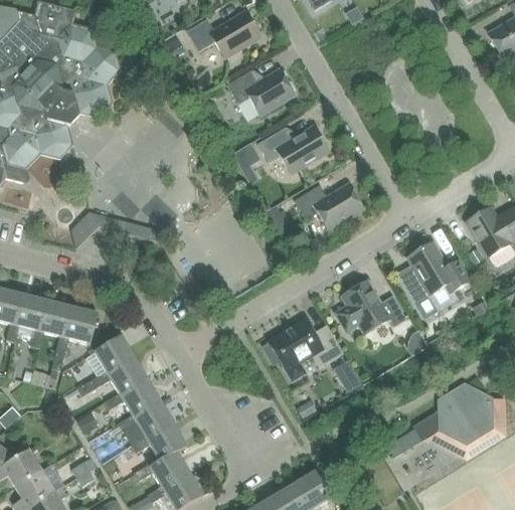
[(26,166),(40,152),(59,157),(72,143),(67,123),(79,111),(99,116),(112,103),(106,82),(120,68),(115,50),(97,46),(91,26),(72,21),(75,8),(45,0),(37,0),(34,12),(0,3),(0,180),(5,176),(23,180),(28,174),(26,166)]
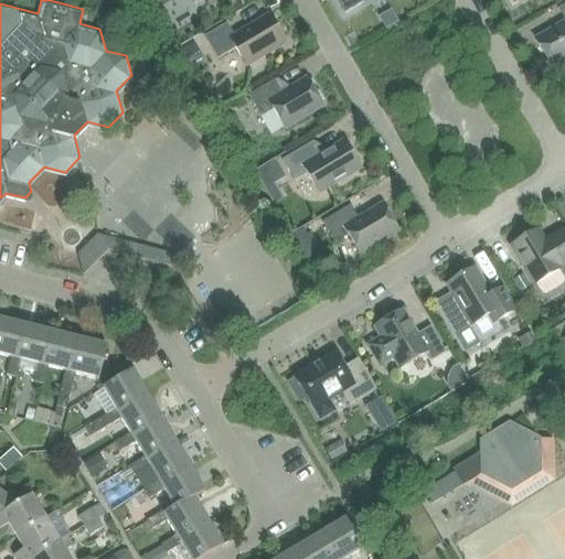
[(339,0),(344,9),(360,0),(339,0)]
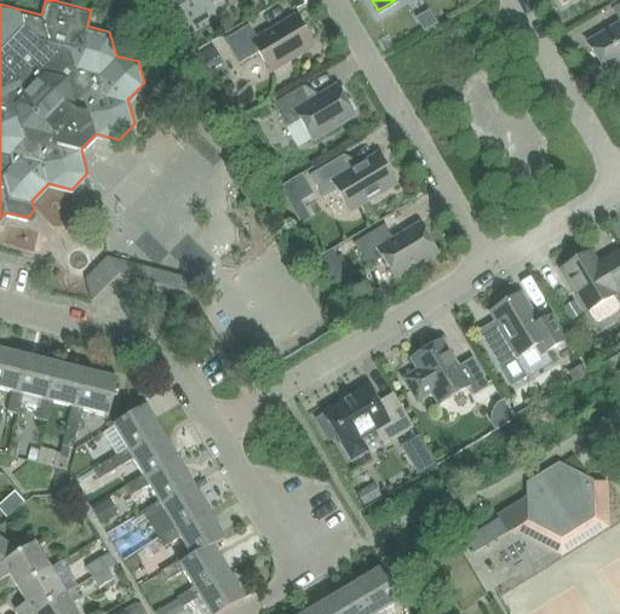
[(619,18),(619,19),(587,39),(606,70),(619,62),(619,0),(612,5),(619,18)]
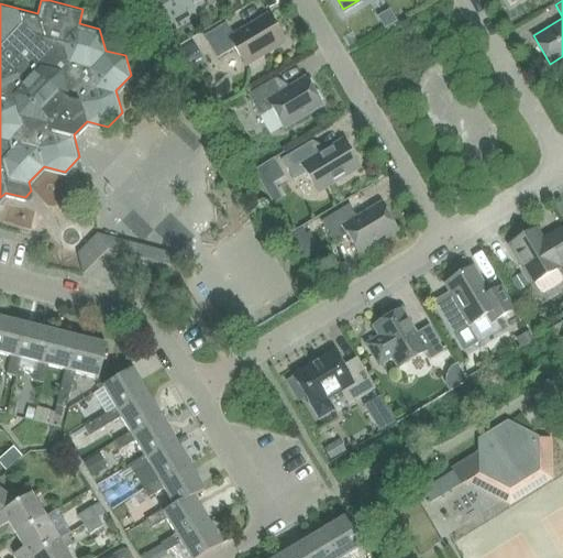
[(246,62),(285,39),(267,11),(233,31),(227,19),(205,32),(218,54),(235,43),(246,62)]
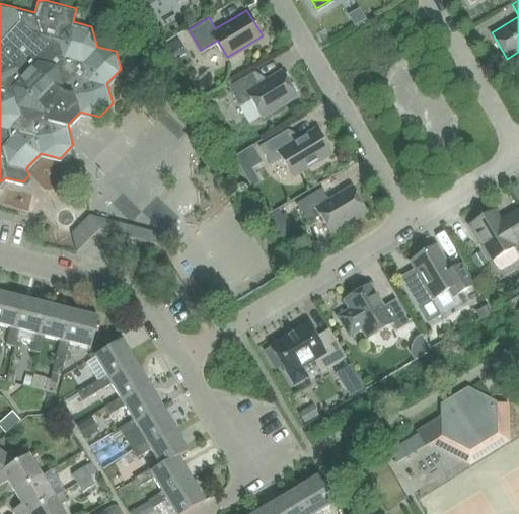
[(180,40),(169,46),(175,56),(187,50),(180,40)]
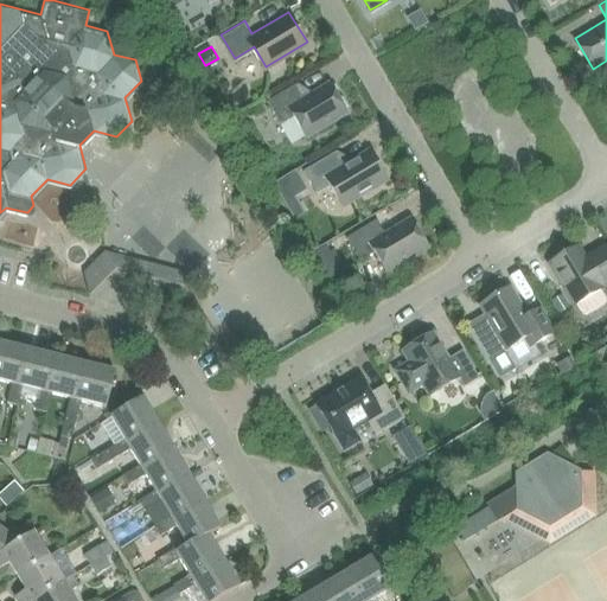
[(307,134),(347,110),(330,80),(304,94),(296,81),(268,97),(281,120),(294,113),(307,134)]
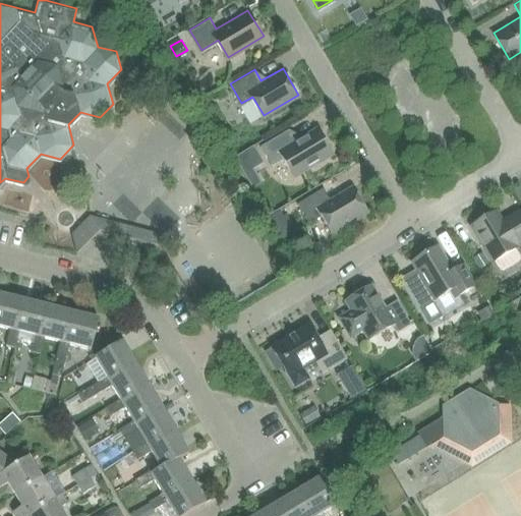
[(295,176),(333,154),(316,126),(294,140),(287,129),(261,145),(273,164),(284,157),(295,176)]
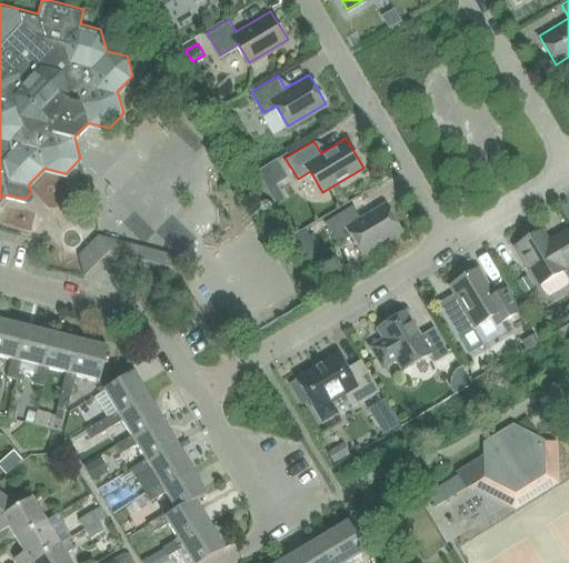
[(256,168),(256,169),(262,180),(262,179),(283,167),(277,156),(256,168)]
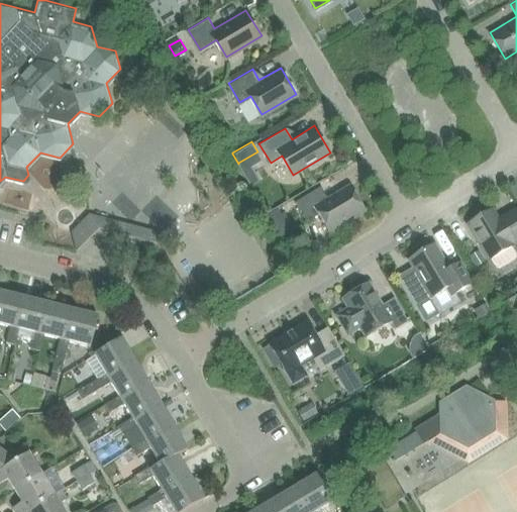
[(328,197),(322,188),(321,185),(296,200),(307,219),(319,212),(330,231),(366,210),(349,184),(328,197)]
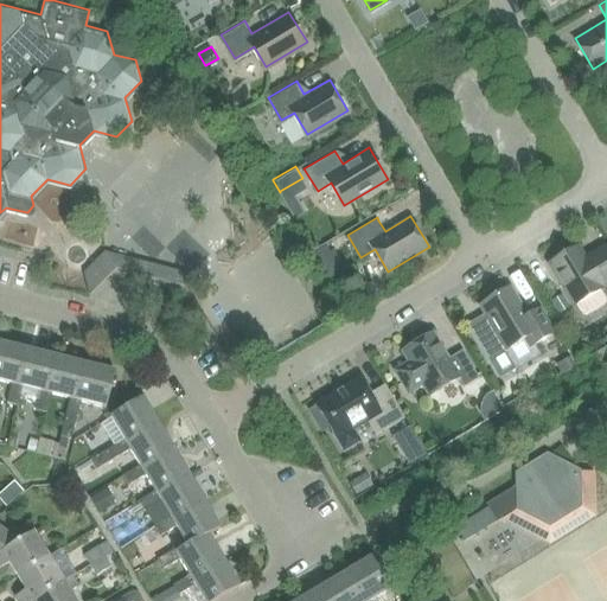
[(577,243),(550,261),(575,302),(577,300),(583,309),(588,311),(605,301),(606,296),(600,287),(602,286),(602,285),(606,281),(606,245),(606,243),(585,256),(577,243)]
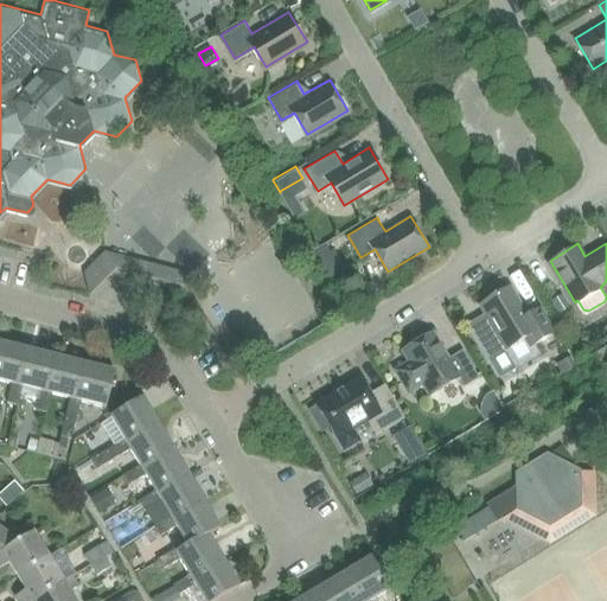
[(346,268),(332,245),(318,254),(331,276),(346,268)]
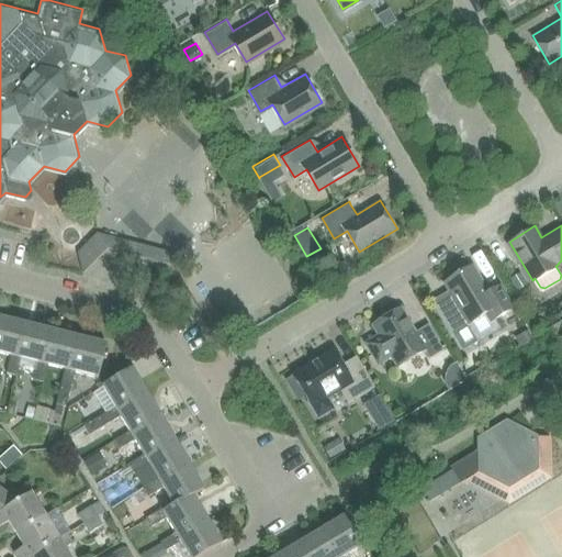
[(83,269),(109,244),(117,234),(97,229),(78,248),(83,269)]
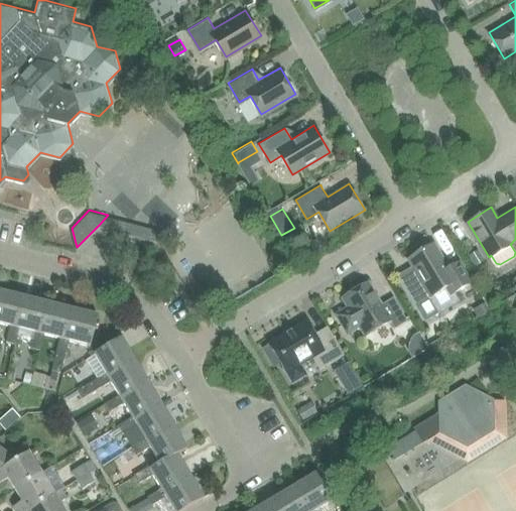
[(412,264),(398,273),(416,303),(430,295),(448,283),(454,291),(472,280),(460,260),(448,266),(434,241),(408,257),(412,264)]
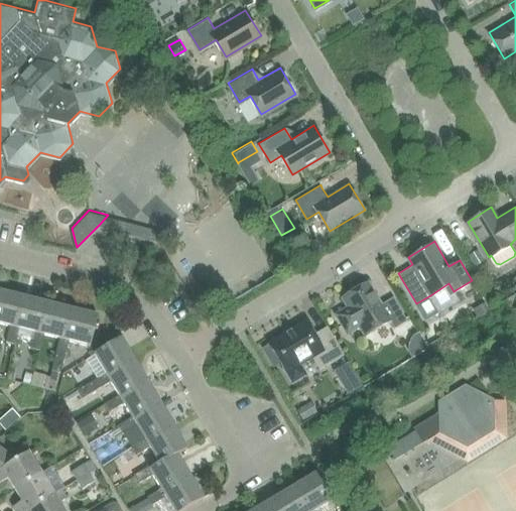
[(382,302),(369,280),(343,296),(348,305),(336,312),(348,332),(360,325),(365,334),(390,318),(395,327),(407,318),(393,295),(382,302)]
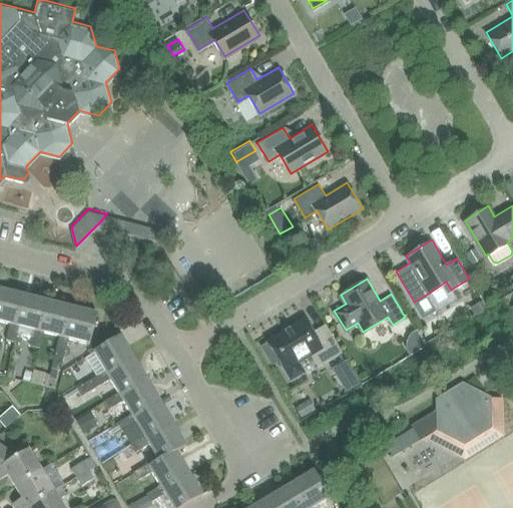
[(0,286),(0,319),(10,322),(6,337),(16,339),(20,324),(16,323),(23,292),(0,286)]
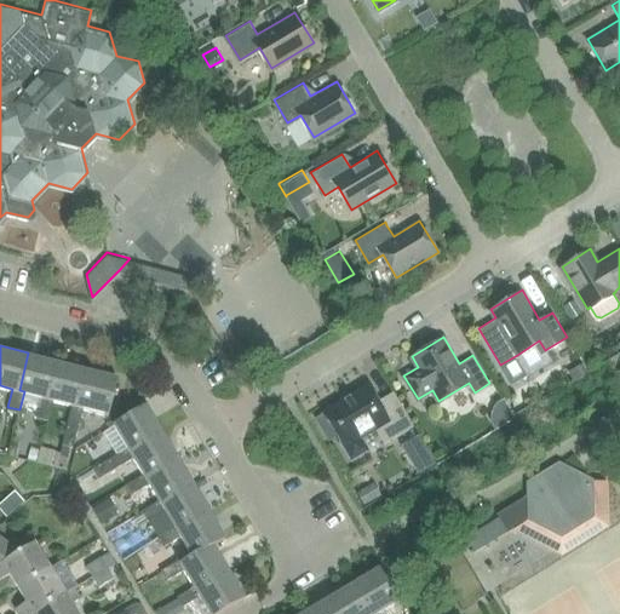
[(28,353),(19,390),(24,391),(42,396),(38,415),(49,418),(53,399),(49,397),(58,360),(28,353)]
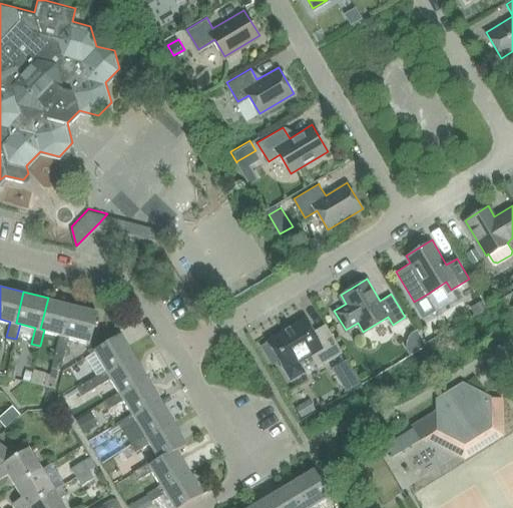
[(48,298),(40,329),(44,330),(59,334),(55,349),(64,352),(68,336),(65,335),(72,304),(67,303),(50,299),(48,298)]
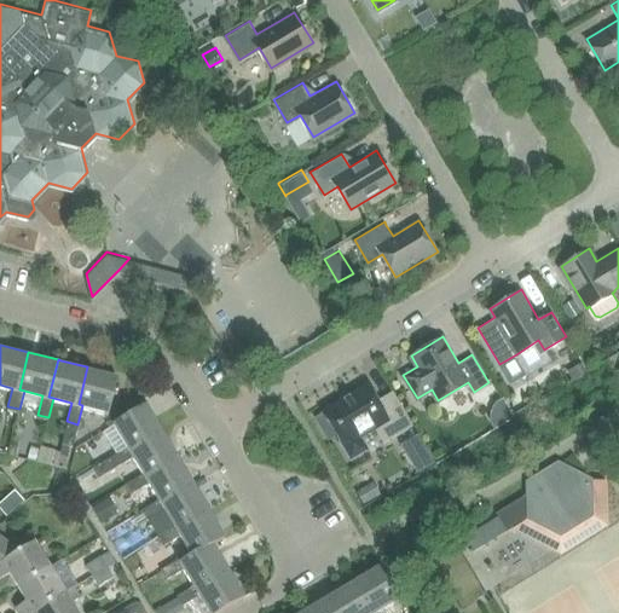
[(582,360),(568,369),(573,376),(585,369),(582,360)]
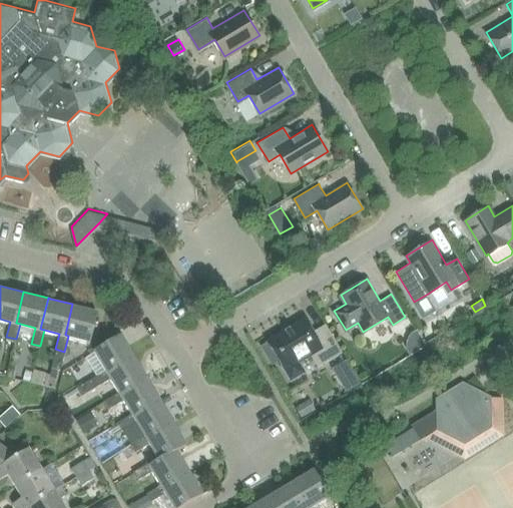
[(72,304),(65,335),(68,336),(89,342),(97,310),(72,304)]
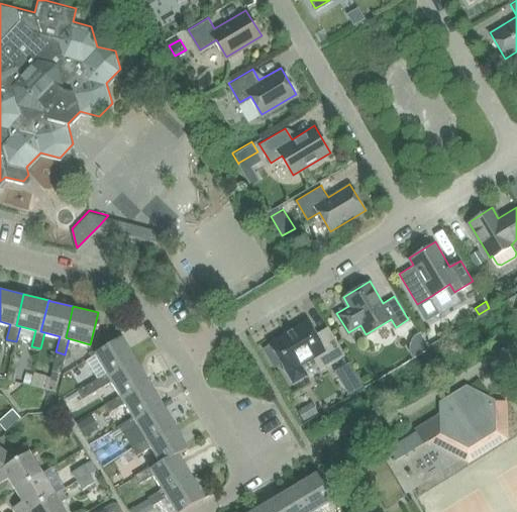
[(271,344),(265,348),(275,365),(281,362),(287,372),(293,382),(307,374),(301,363),(320,351),(322,355),(327,364),(344,353),(328,325),(322,328),(315,333),(307,320),(270,342),(271,344)]
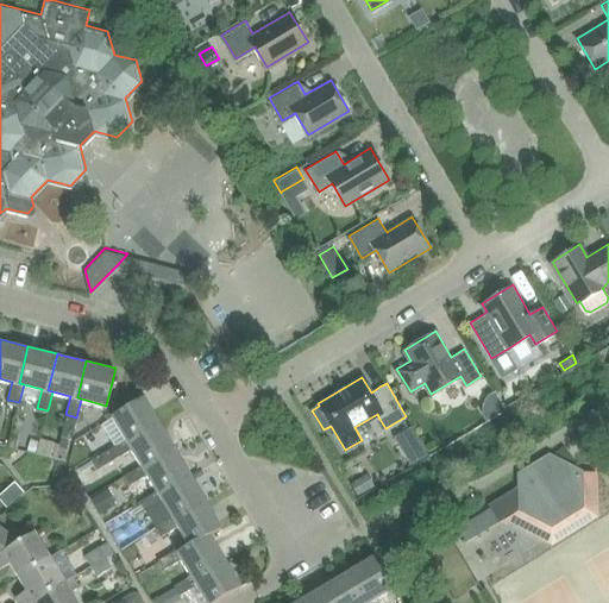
[(465,397),(477,409),(488,400),(476,387),(465,397)]
